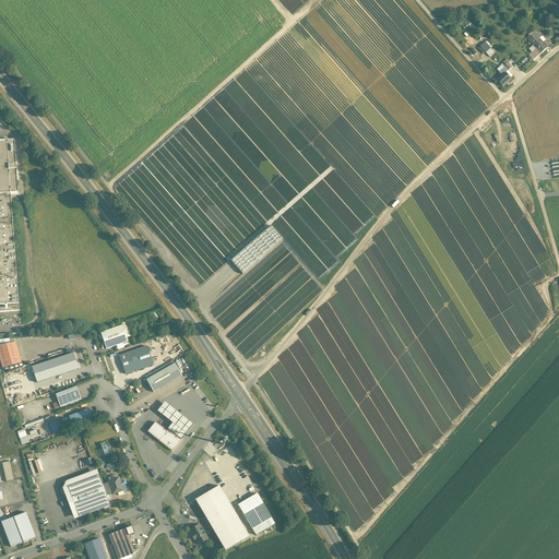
[(539,38),(534,32),(526,38),(527,39),(528,42),(530,42),(536,49),(540,54),(548,47),(543,43),(545,40),(545,39),(543,37),(542,37),(539,38)]
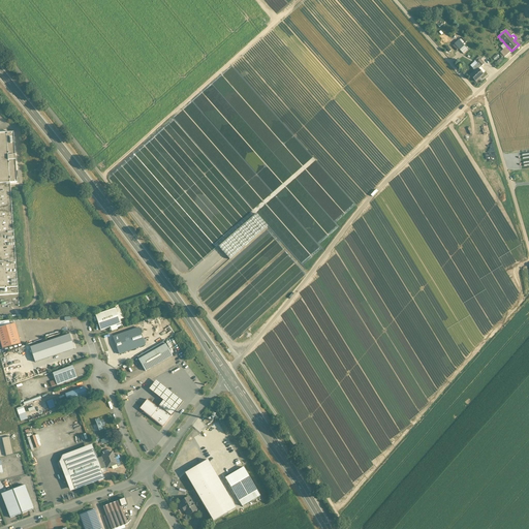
[(499,65),(506,59),(503,56),(499,60),(498,59),(495,62),(499,65)]
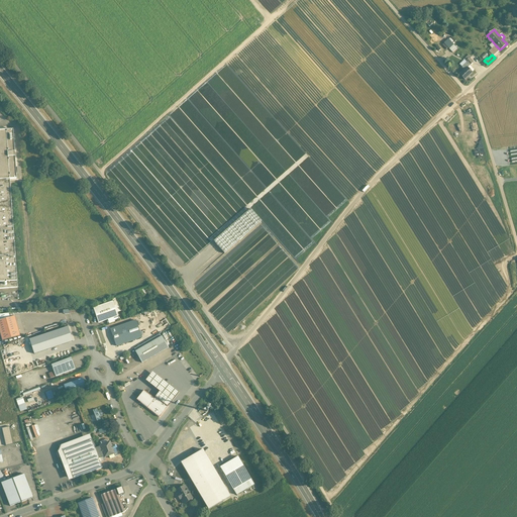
[(471,66),(468,63),(462,68),(464,71),(460,75),(466,80),(473,74),(472,72),(475,70),(471,66)]
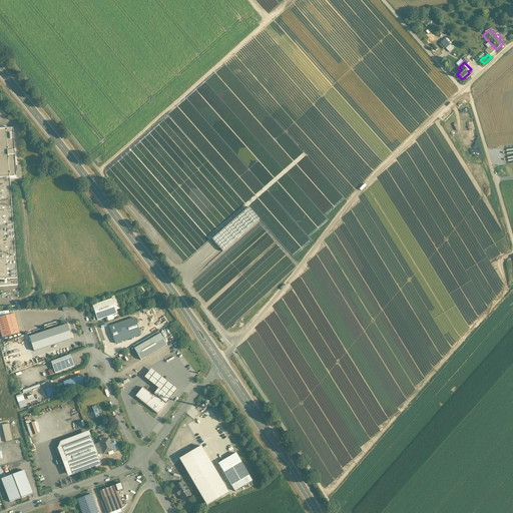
[(461,110),(466,123),(471,121),(466,108),(461,110)]
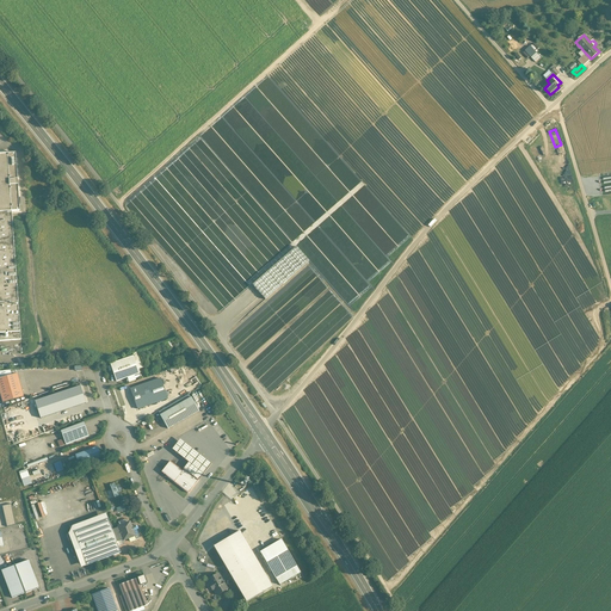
[(0,213),(11,211),(19,211),(16,154),(7,154),(0,154),(0,213)]
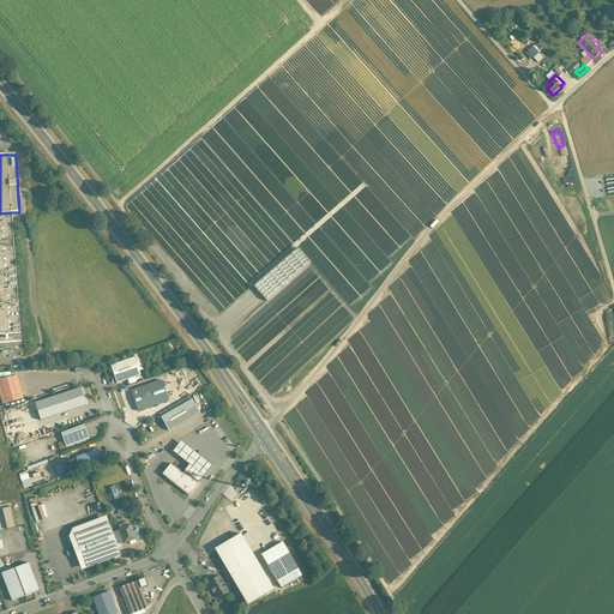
[(11,212),(0,214),(0,342),(20,341),(11,212)]
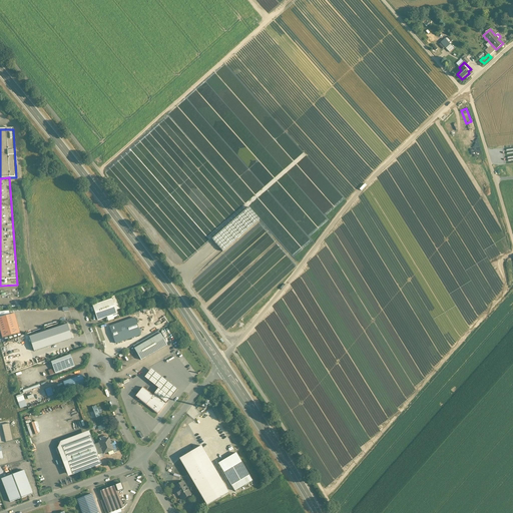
[(112,300),(92,306),(97,321),(117,314),(112,300)]
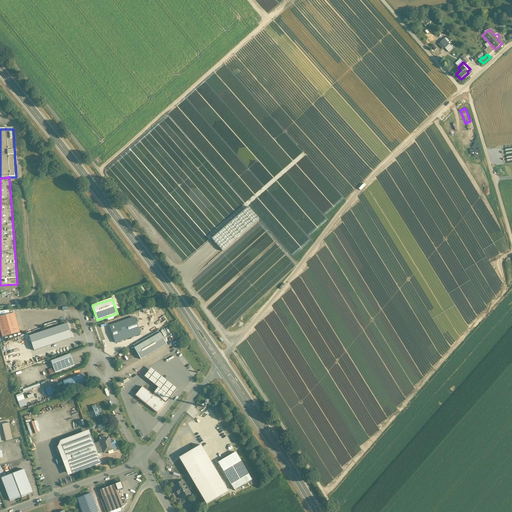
[(0,329),(2,337),(19,332),(14,314),(0,317),(0,329)]
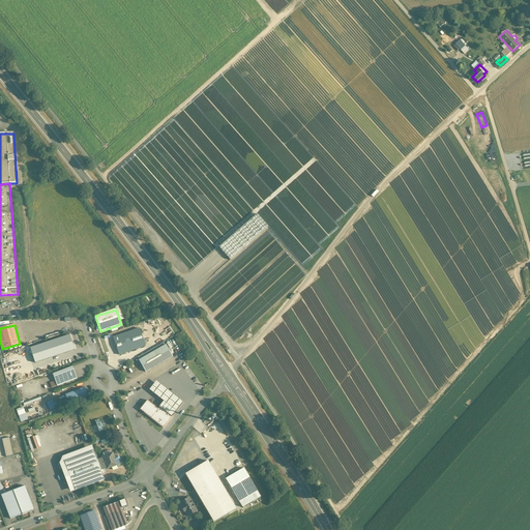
[(139,328),(113,337),(119,355),(145,347),(139,328)]
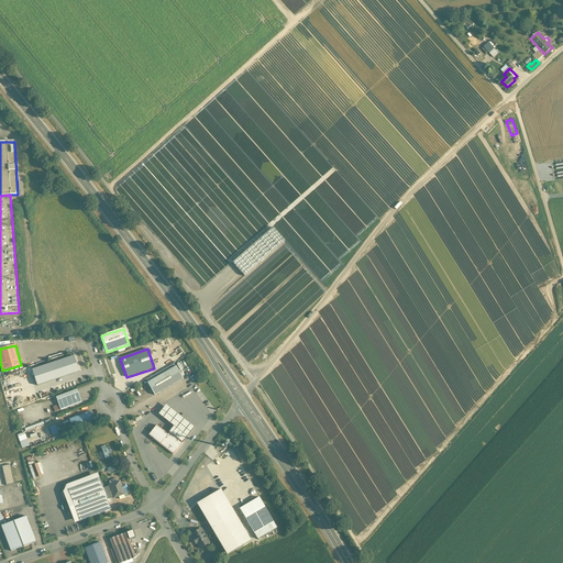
[(32,371),(37,385),(78,371),(74,356),(32,371)]
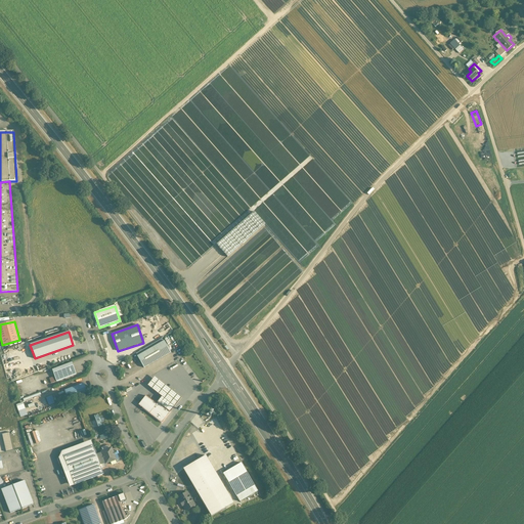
[(164,341),(137,356),(143,367),(171,353),(164,341)]
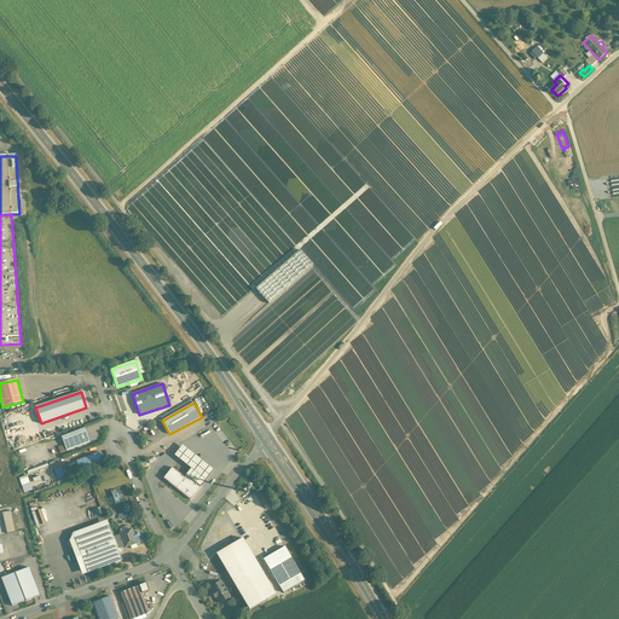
[(85,428),(62,437),(67,451),(90,443),(85,428)]
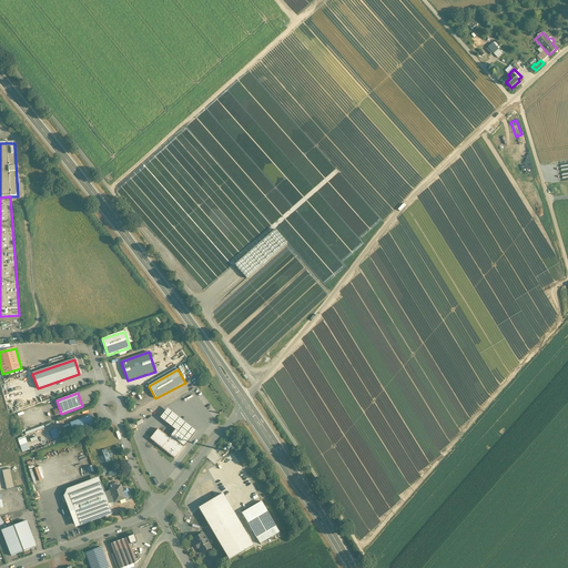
[(175,430),(171,436),(184,446),(196,432),(168,408),(160,418),(175,430)]
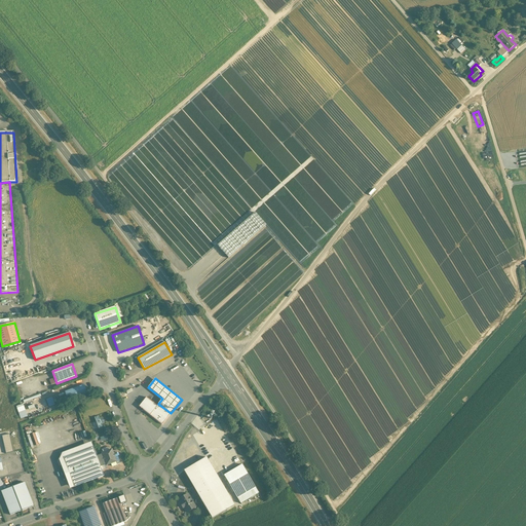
[(84,384),(65,391),(69,402),(87,395),(84,384)]
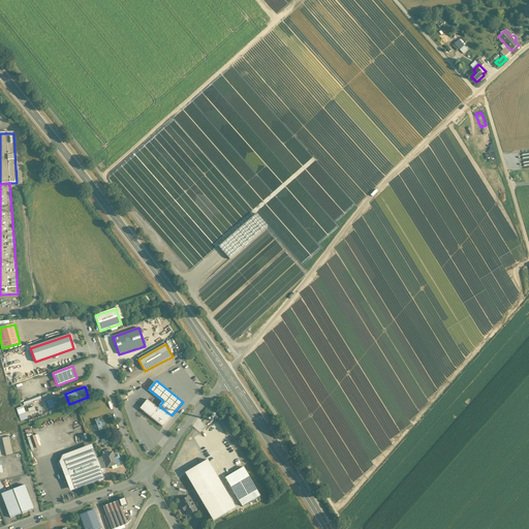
[(158,408),(147,400),(139,409),(163,427),(172,415),(159,406),(158,408)]
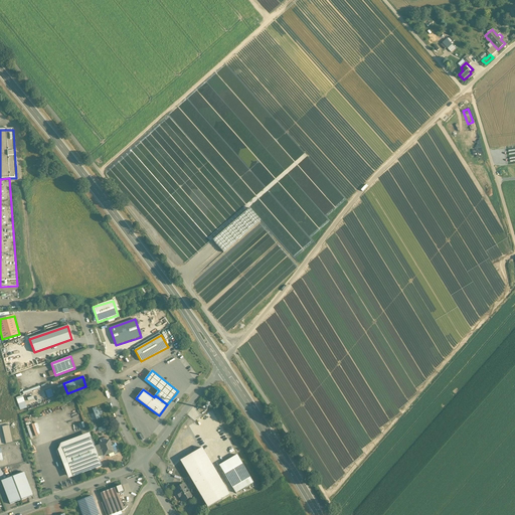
[(20,410),(27,407),(23,395),(16,397),(20,410)]
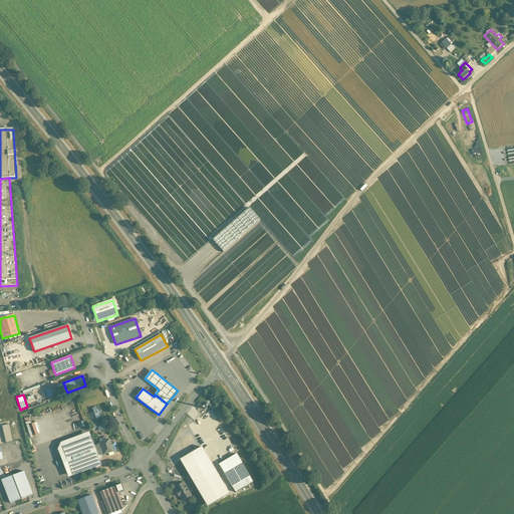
[(6,444),(13,442),(9,425),(2,427),(6,444)]
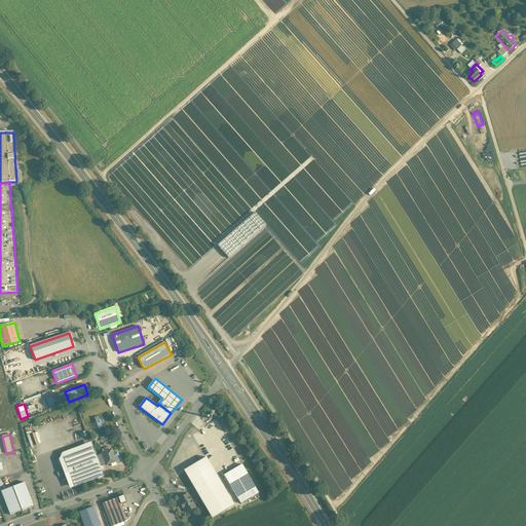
[(62,453),(59,460),(70,489),(75,487),(64,458),(92,447),(91,442),(62,453)]
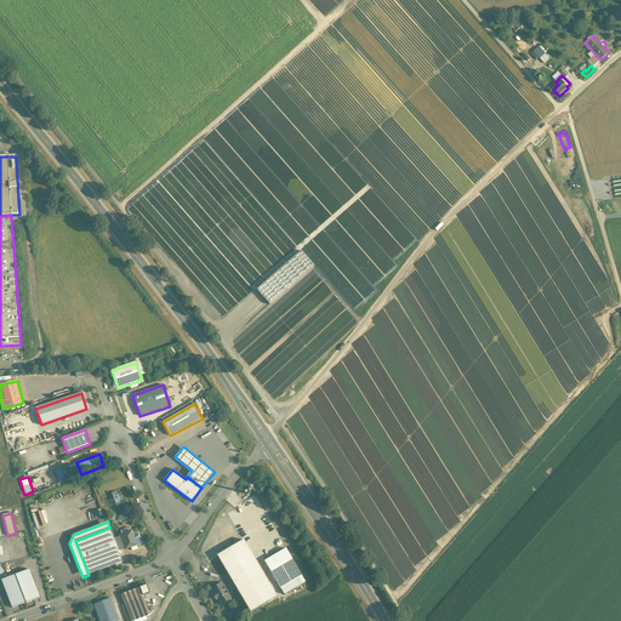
[(109,528),(75,541),(89,575),(123,562),(118,551),(114,540),(109,528)]
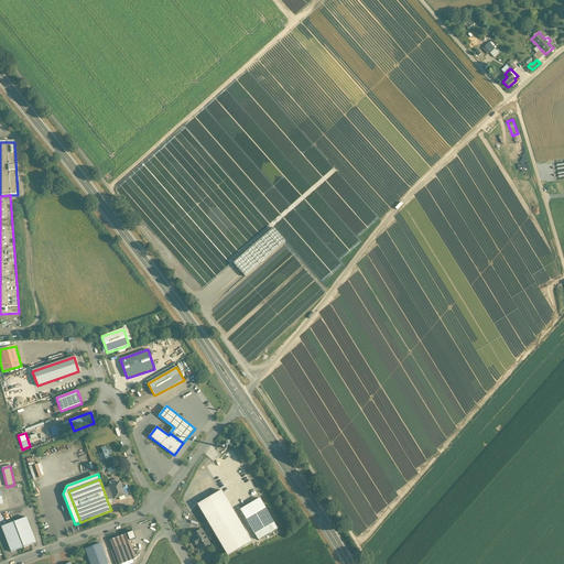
[(120,483),(118,483),(117,479),(116,479),(110,481),(109,483),(110,486),(109,486),(109,488),(104,490),(107,500),(114,498),(114,499),(119,498),(119,500),(121,500),(128,498),(129,496),(126,489),(128,488),(127,486),(125,486),(125,485),(121,486),(120,483)]
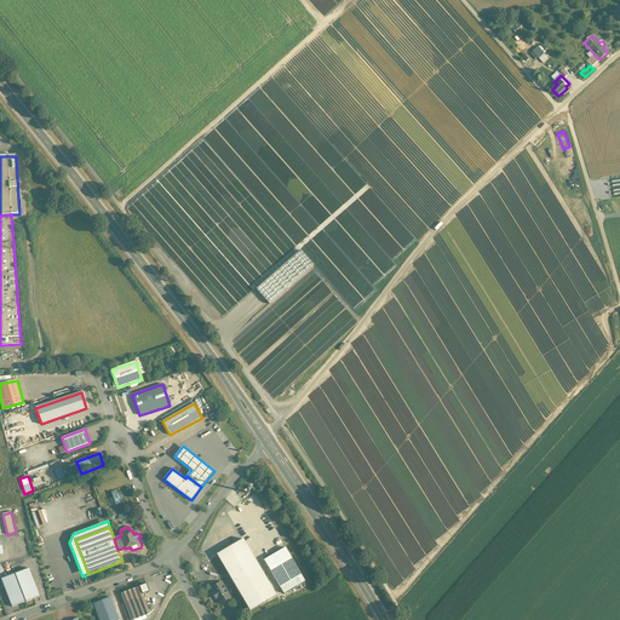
[(242,539),(217,555),(250,612),(276,596),(242,539)]
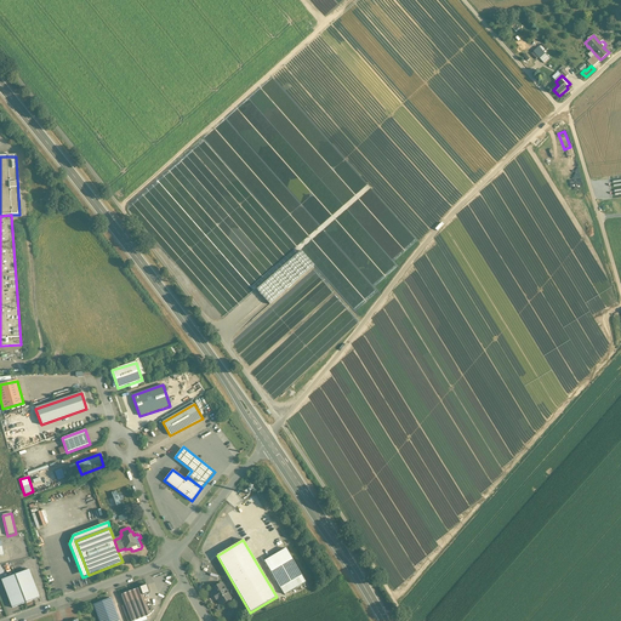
[(285,548),(265,562),(284,594),(306,582),(285,548)]
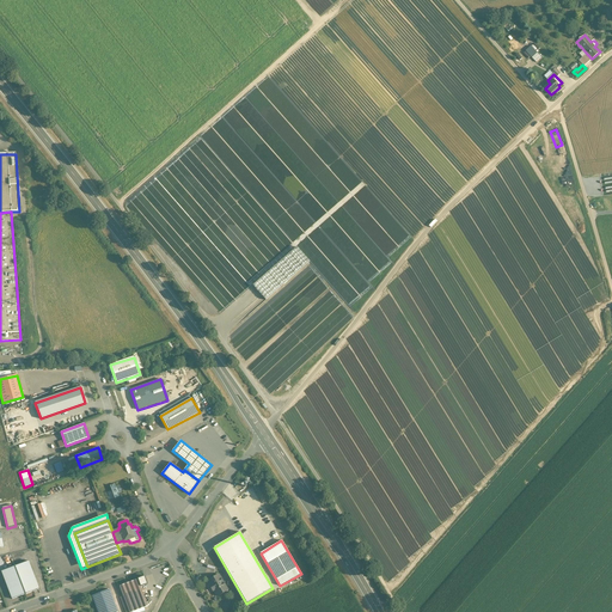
[(29,561),(14,567),(25,594),(40,589),(29,561)]
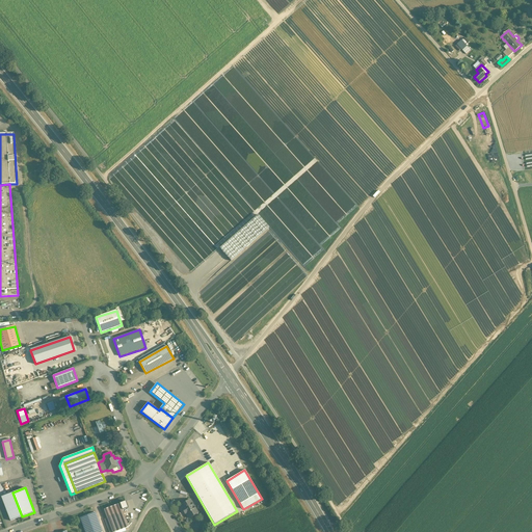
[(22,516),(12,493),(1,497),(10,522),(22,516)]
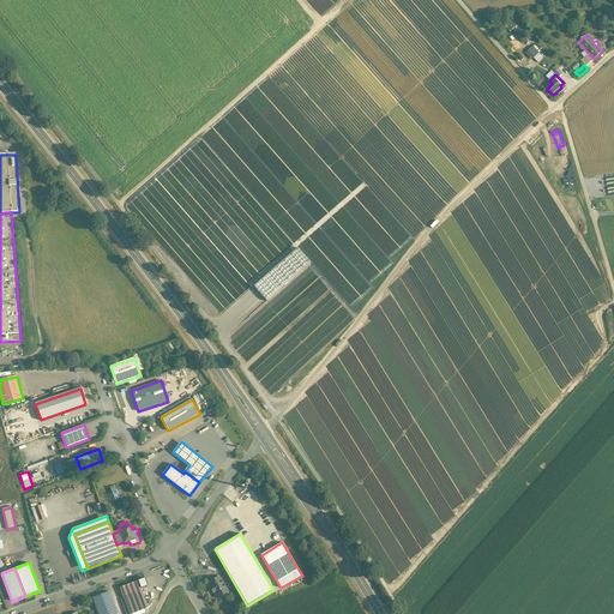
[(218,577),(209,583),(211,588),(210,588),(214,594),(215,593),(218,599),(228,593),(218,577)]
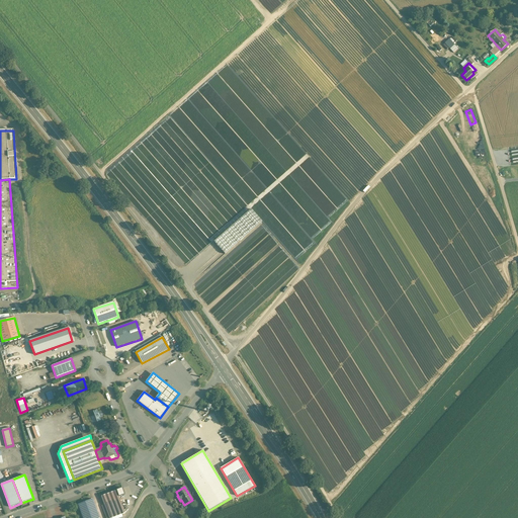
[(116,491),(101,496),(109,517),(112,517),(125,513),(116,491)]
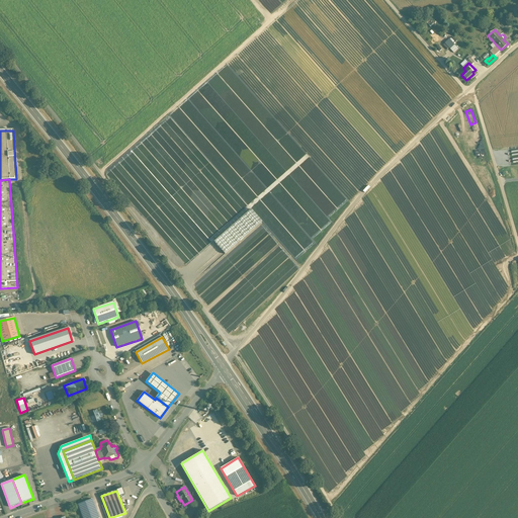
[(99,517),(92,499),(78,505),(82,517),(99,517)]
